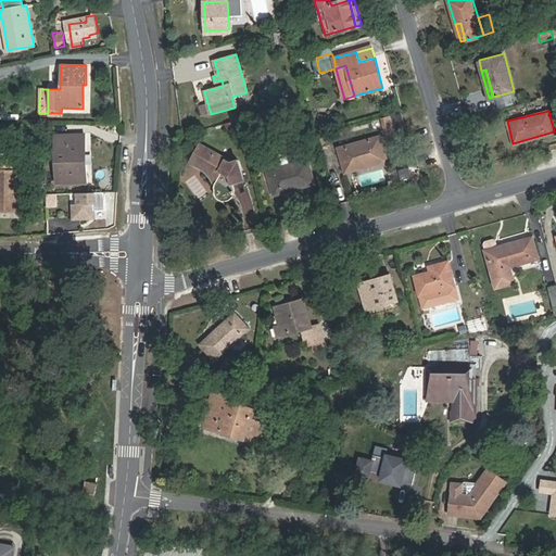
[(401,114),(391,116),(395,131),(405,128),(401,114)]
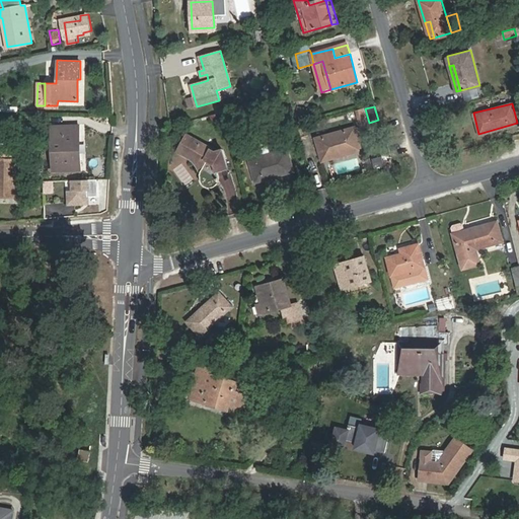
[(309,109),(299,107),(295,119),(306,122),(309,109)]
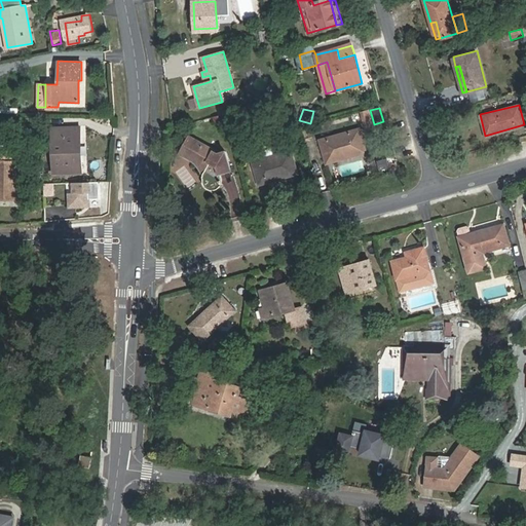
[(370,110),(361,113),(365,126),(374,124),(370,110)]
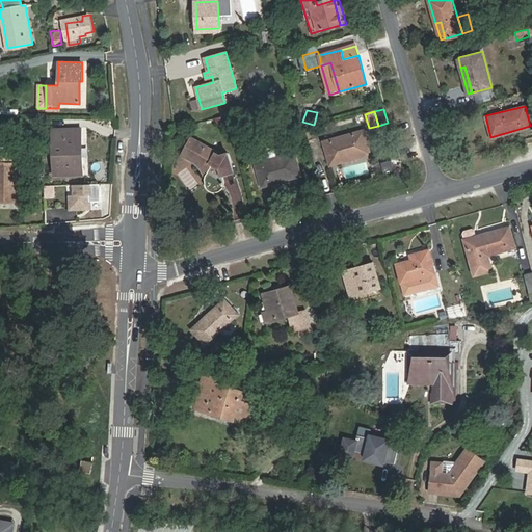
[(73,158),(72,128),(52,129),(53,176),(82,175),(81,157),(73,158)]
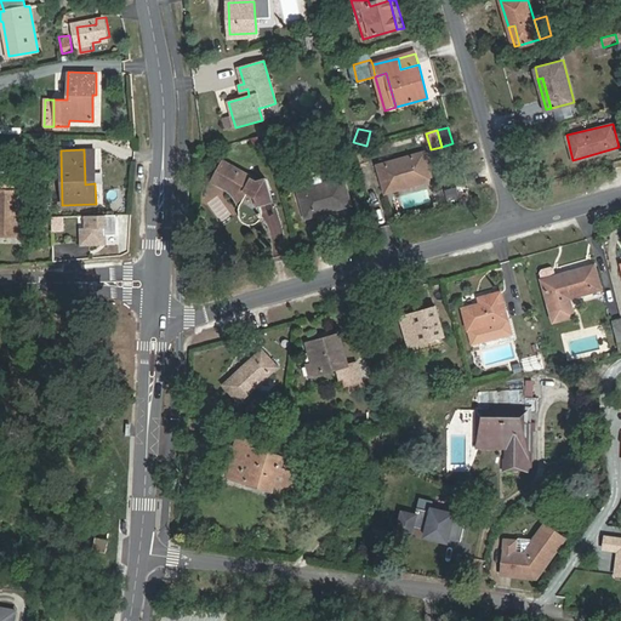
[(93,149),(84,149),(85,184),(95,183),(93,149)]
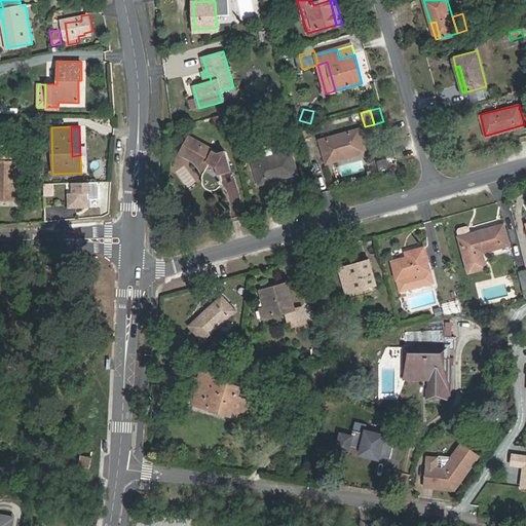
[(366,154),(360,130),(321,141),(327,164),(366,154)]
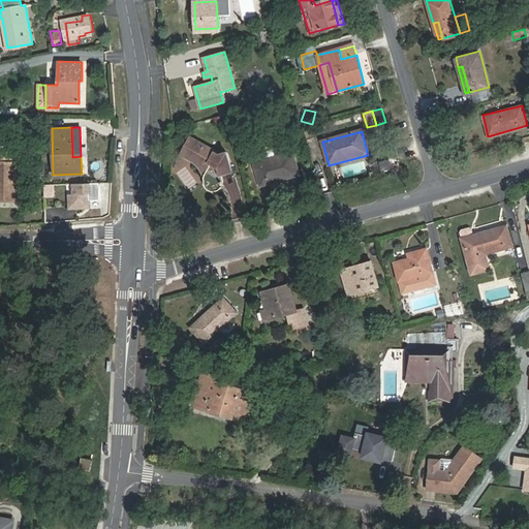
[(195,151),(189,160),(207,169),(204,177),(205,187),(207,188),(210,190),(211,191),(213,192),(215,191),(217,191),(218,190),(220,189),(221,187),(223,184),(221,176),(232,173),(226,153),(220,155),(214,151),(213,153),(198,145),(200,143),(190,136),(186,145),(195,151)]
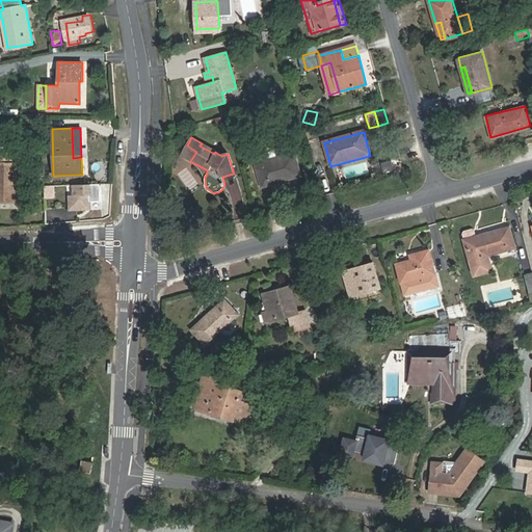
[(181,156),(190,161),(196,152),(187,145),(181,156)]
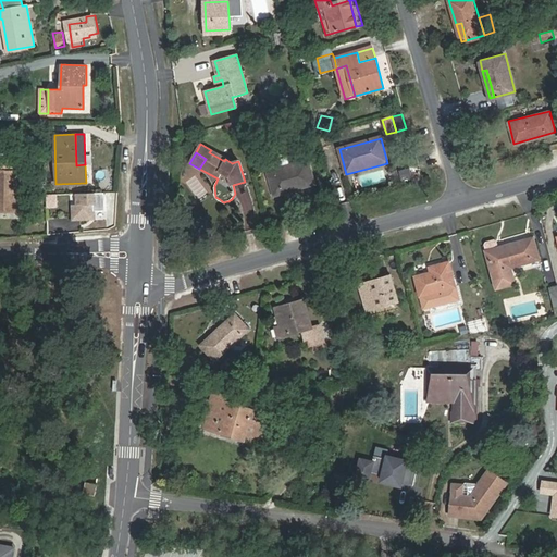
[(274,197),(316,185),(309,160),(291,165),(288,157),(265,163),(269,172),(268,172),(274,197)]
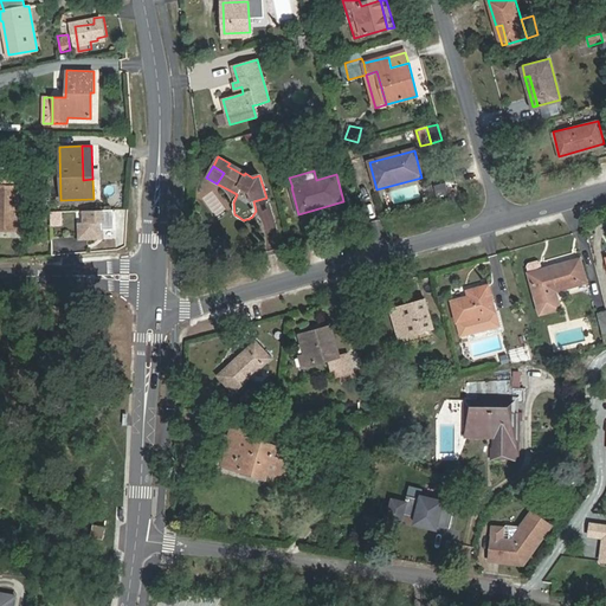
[(0,174),(0,230),(19,231),(19,186),(13,186),(13,175),(0,174)]
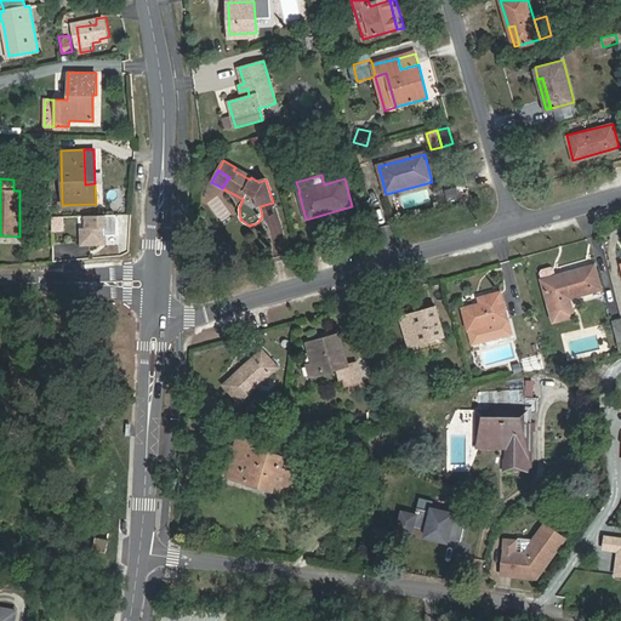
[(448,203),(459,200),(456,191),(444,194),(448,203)]
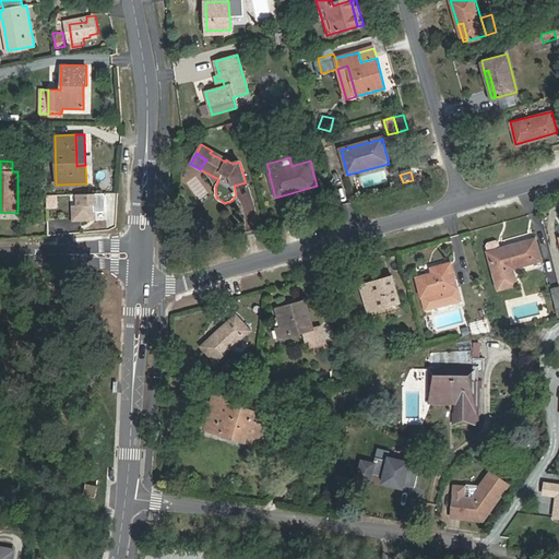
[(105,193),(78,193),(78,204),(73,204),(73,218),(92,218),(92,214),(94,214),(94,211),(105,211),(105,193)]
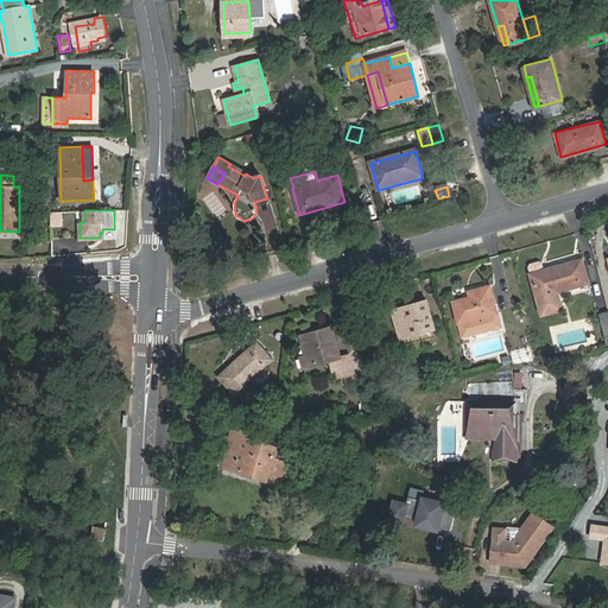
[(61,211),(50,214),(52,227),(63,226),(61,211)]
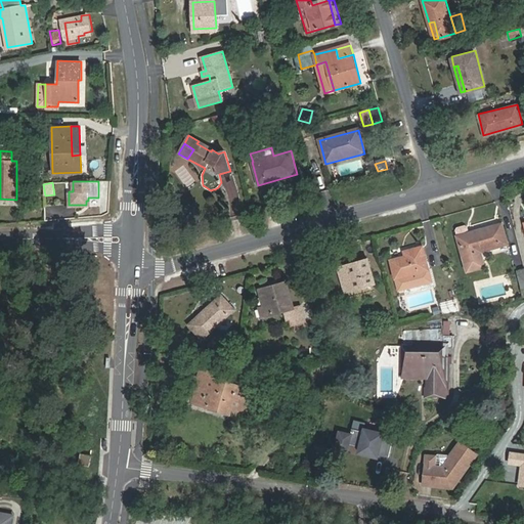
[(459,236),(464,257),(467,271),(479,268),(477,260),(476,254),(508,245),(501,224),(470,233),(468,227),(466,226),(457,228),(456,230),(459,236)]
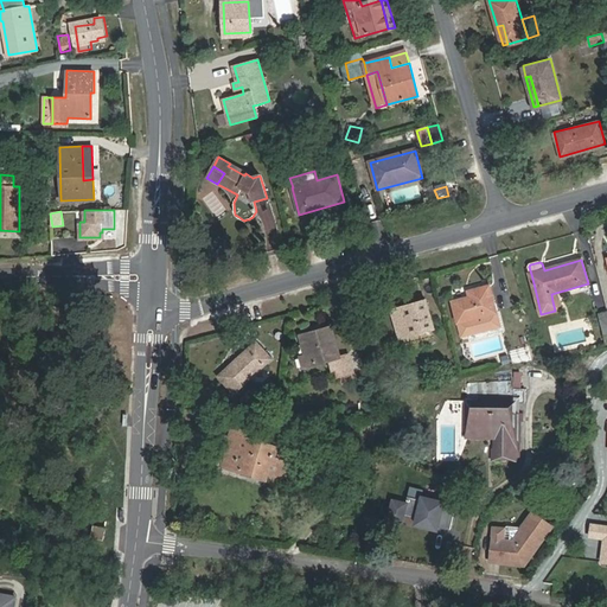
[(553,301),(555,311),(561,310),(558,299),(589,291),(588,283),(551,294),(553,301)]
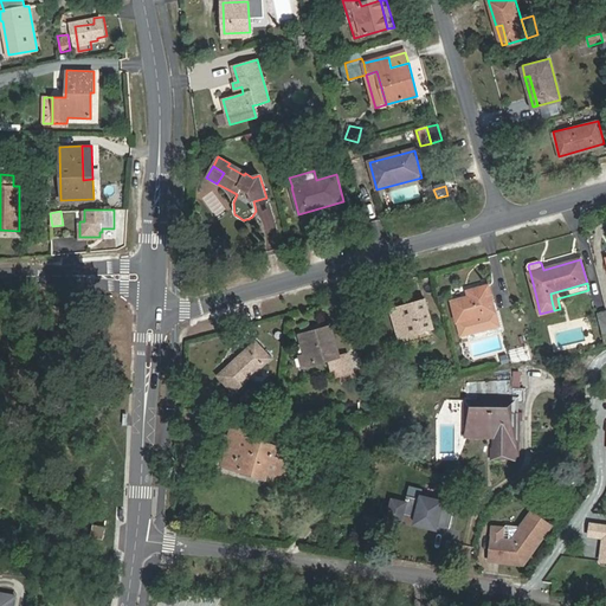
[(458,323),(476,318),(479,331),(500,326),(496,313),(489,285),(469,291),(470,297),(452,302),(458,323)]
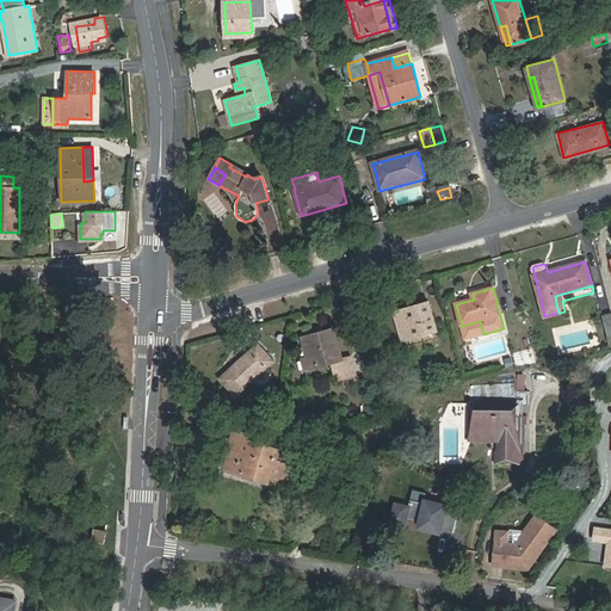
[(402,340),(436,331),(429,303),(395,312),(402,340)]
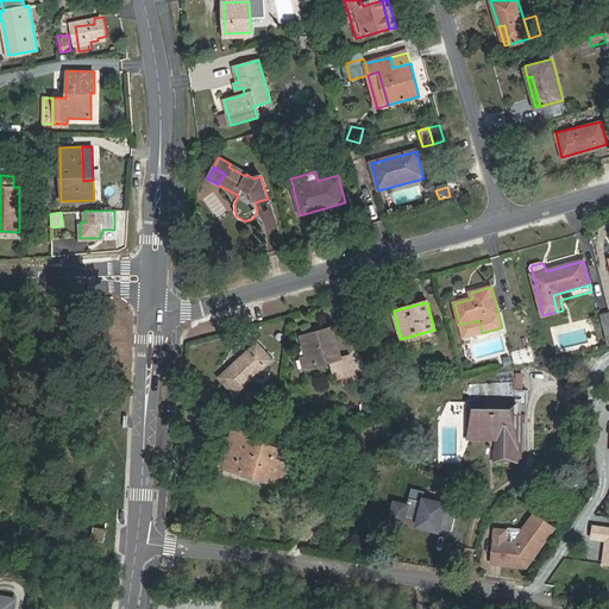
[(482,333),(478,320),(460,325),(463,338),(482,333)]
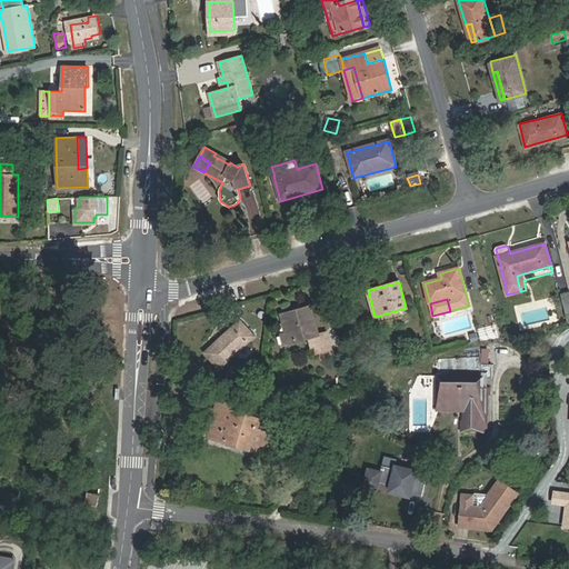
[(319,335),(310,307),(281,316),(286,336),(282,337),(285,345),(313,337),(317,352),(332,349),(327,332),(319,335)]
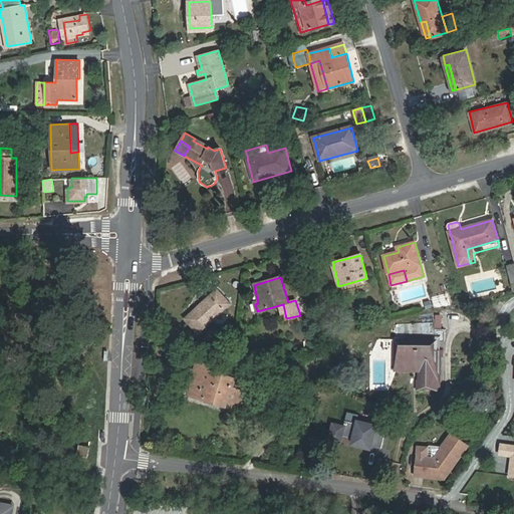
[(197,333),(230,304),(217,290),(185,319),(197,333)]
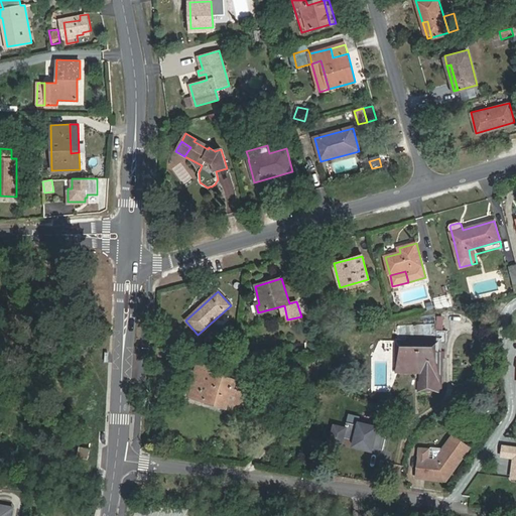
[(431,300),(433,308),(454,303),(450,295),(431,300)]
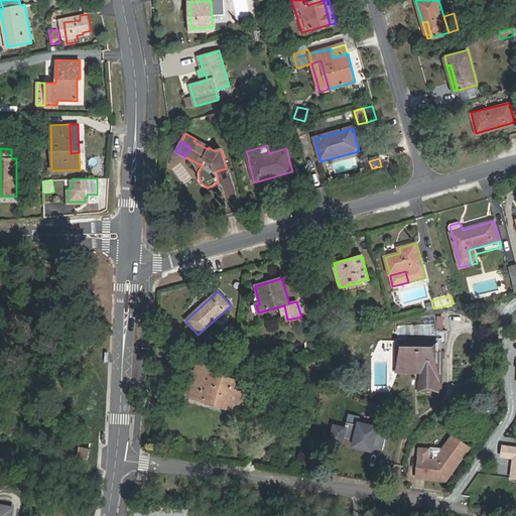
[(437,331),(444,331),(447,331),(447,310),(437,311),(437,331)]
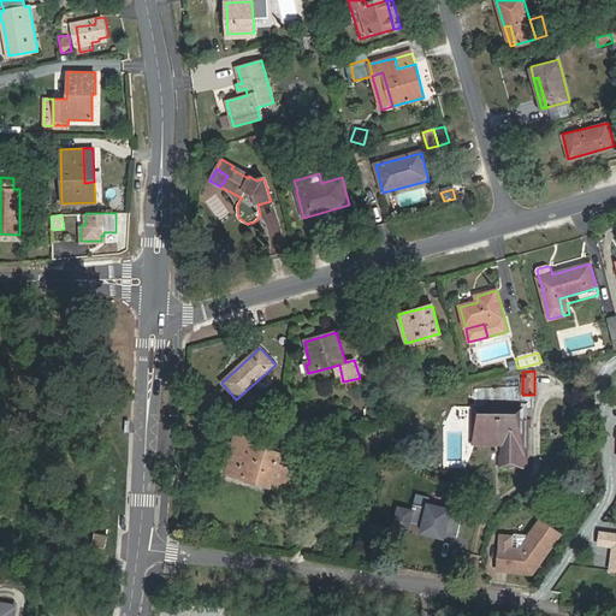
[(521,419),(521,407),(475,407),(475,427),(503,427),(503,444),(510,444),(510,460),(521,460),(521,427),(531,427),(531,420),(521,419)]
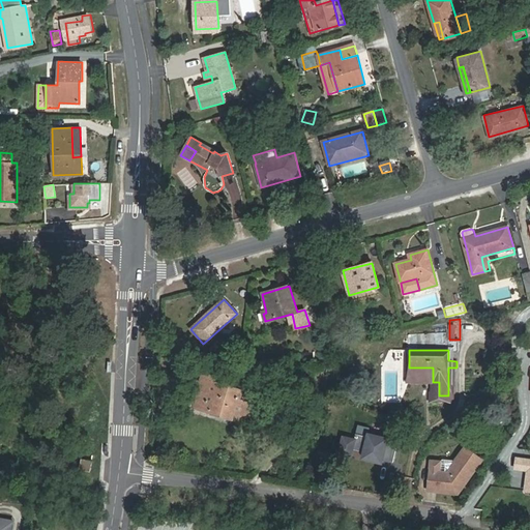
[(409,382),(433,382),(433,367),(409,367),(409,382)]
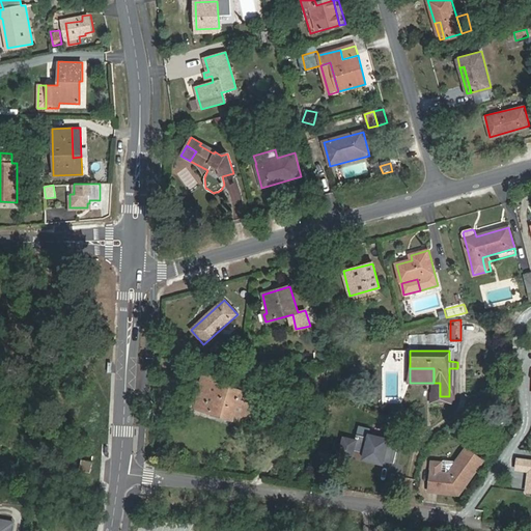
[(215,408),(213,414),(233,420),(235,414),(250,418),(257,395),(222,385),(225,376),(210,371),(206,380),(203,380),(196,401),(215,408)]
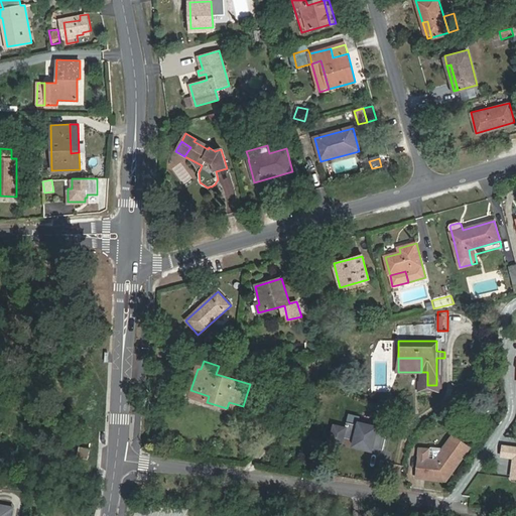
[(188,396),(207,402),(209,396),(190,390),(188,396)]
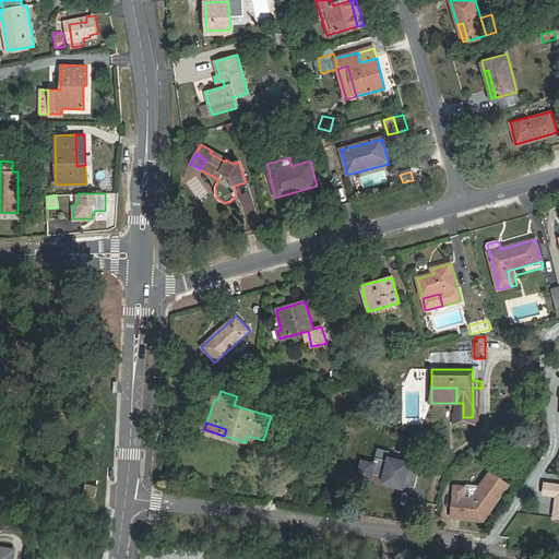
[(416,489),(420,468),(409,466),(411,464),(390,460),(389,462),(376,460),(375,466),(363,464),(359,480),(371,483),(372,477),(385,479),(384,485),(404,489),(405,487),(416,489)]
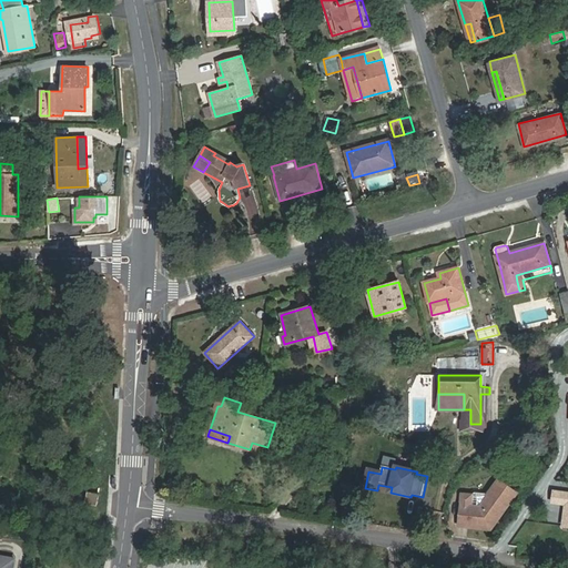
[(487,531),(517,499),(500,484),(487,498),(486,496),(475,494),(472,496),(462,494),(459,507),(469,508),(466,523),(480,525),(487,531)]
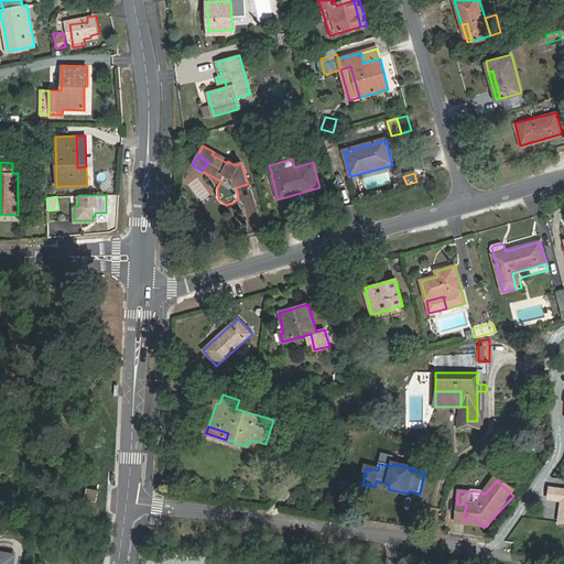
[(95,501),(97,490),(87,487),(84,499),(95,501)]
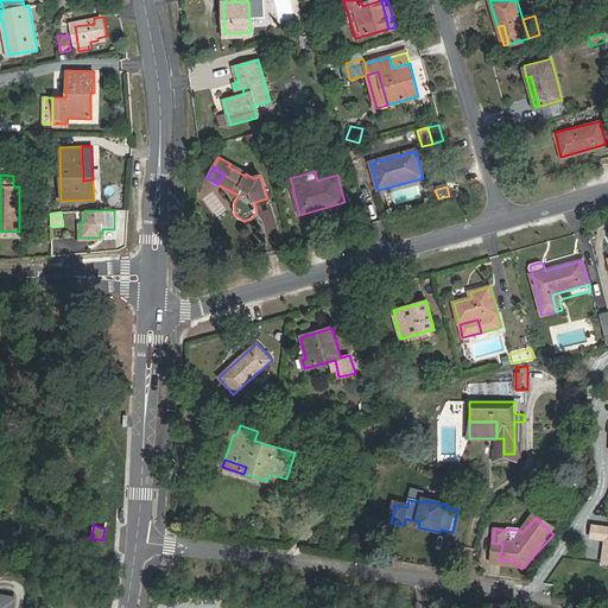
[(607,529),(594,527),(591,538),(607,540),(607,542),(607,548),(607,552),(605,552),(603,563),(607,563),(607,529)]
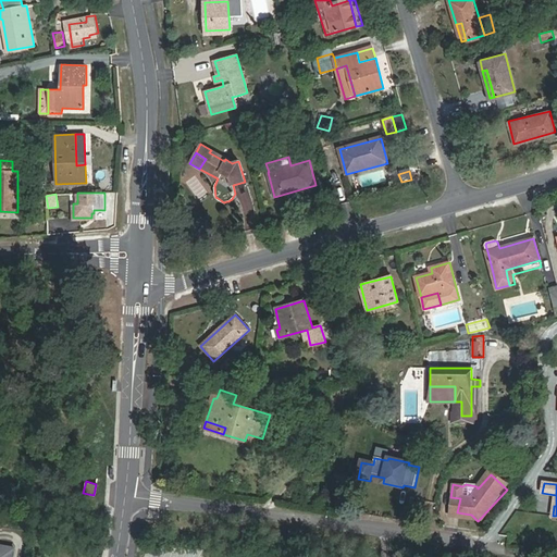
[(447,516),(478,521),(471,515),(457,512),(460,498),(450,497),(447,516)]
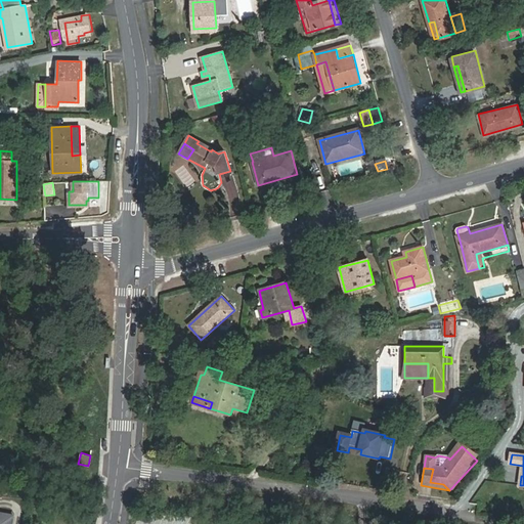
[(0,523),(10,523),(12,515),(0,513),(0,523)]
